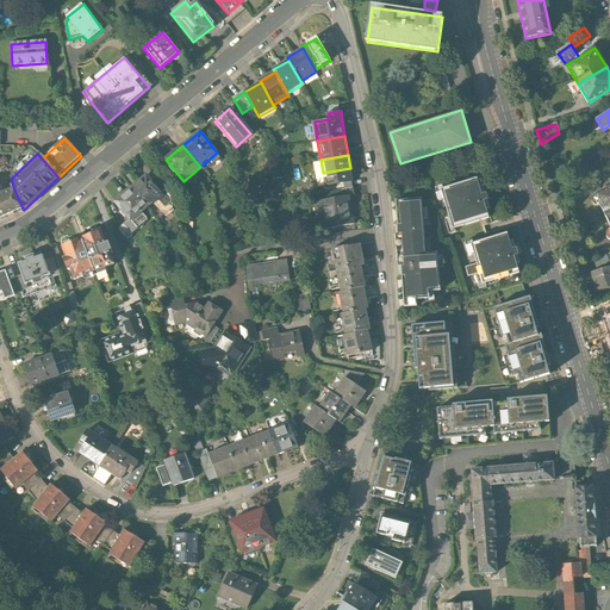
[(353,182),(350,168),(323,173),(325,186),(353,182)]
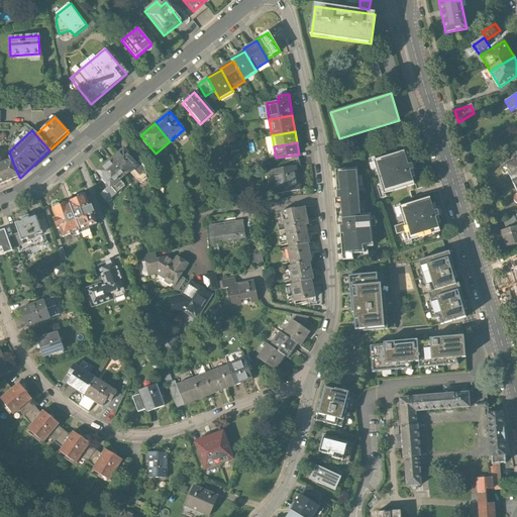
[(125,148),(110,160),(124,177),(129,172),(138,165),(125,148)]
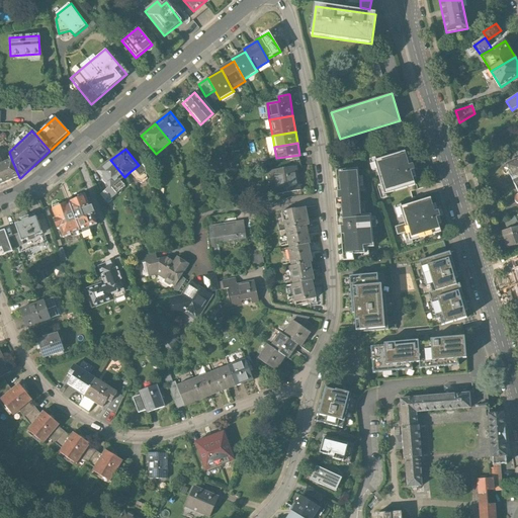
[(407,152),(375,161),(385,195),(416,186),(414,178),(417,177),(412,159),(409,159),(407,152)]
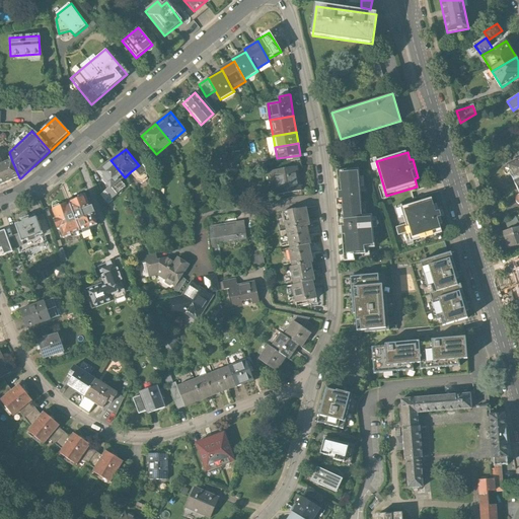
[(301,160),(300,155),(277,158),(278,163),(288,162),(301,160)]
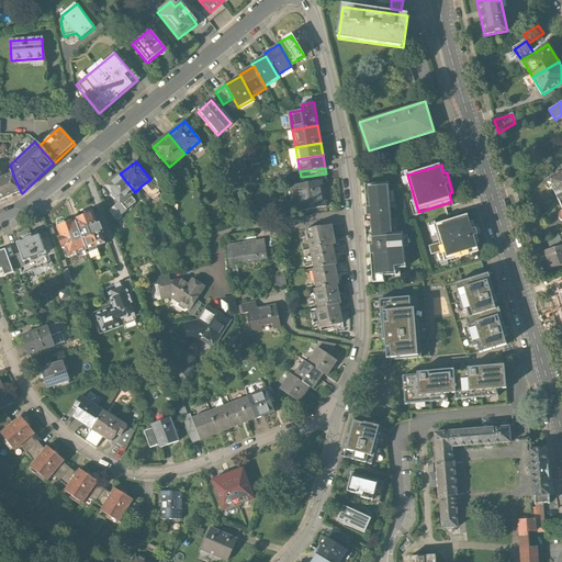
[(561,198),(561,172),(549,179),(559,200),(561,198)]
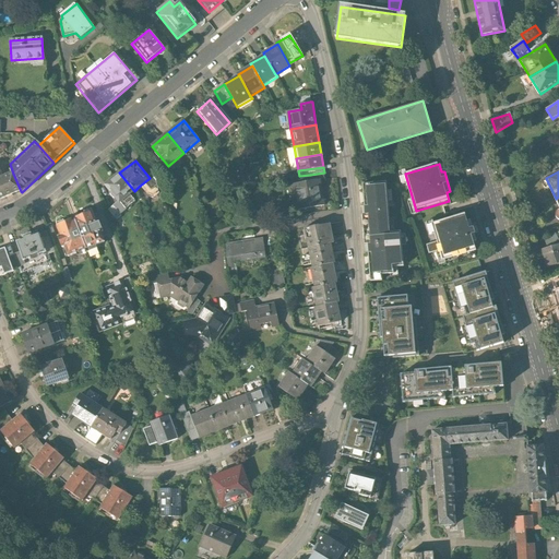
[(129,194),(134,191),(119,173),(104,186),(119,203),(129,194)]
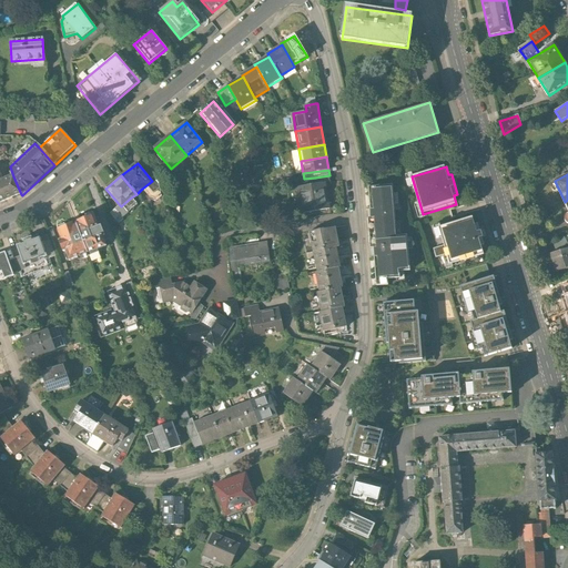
[(331,182),(330,175),(315,178),(316,184),(326,183),(331,182)]
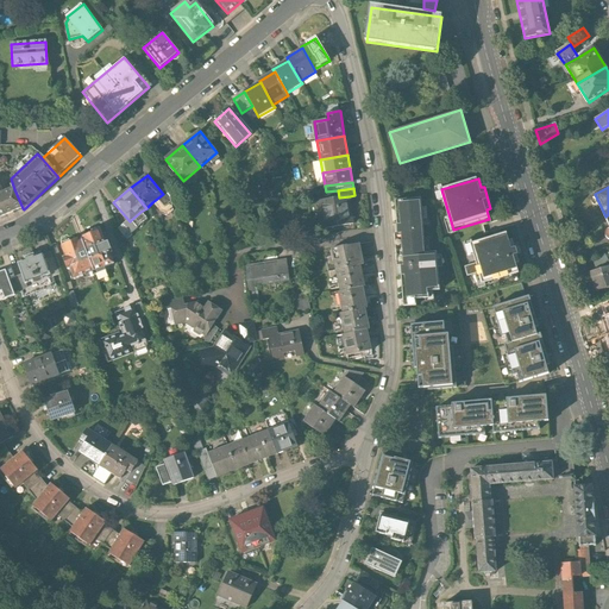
[(0,218),(23,208),(14,189),(0,195),(0,218)]
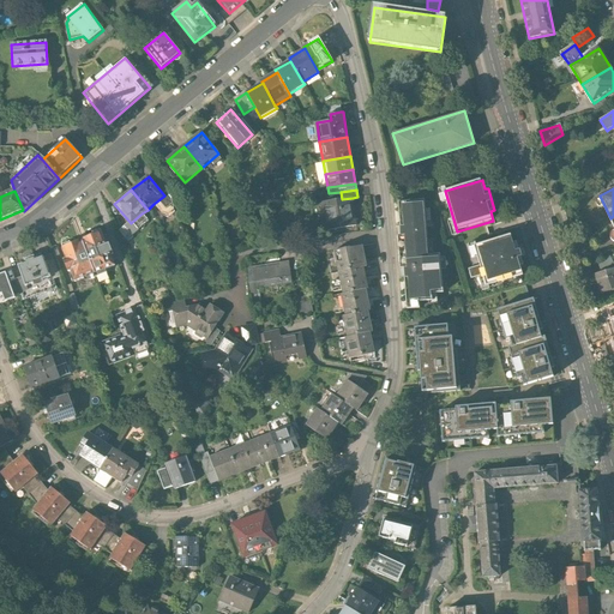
[(167,193),(164,196),(154,204),(162,214),(167,216),(174,210),(170,198),(167,193)]
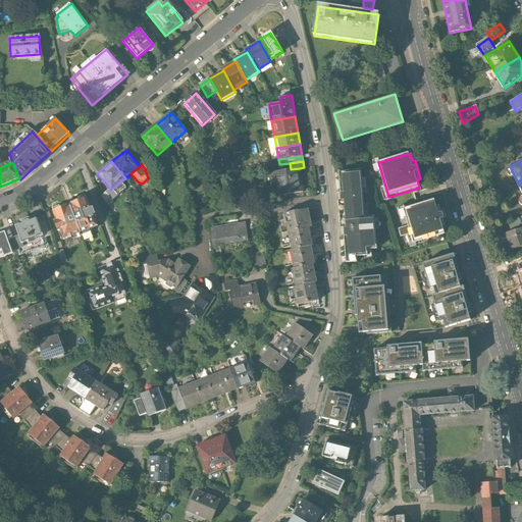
[(304,192),(300,168),(291,169),(272,172),(276,196),(304,192)]
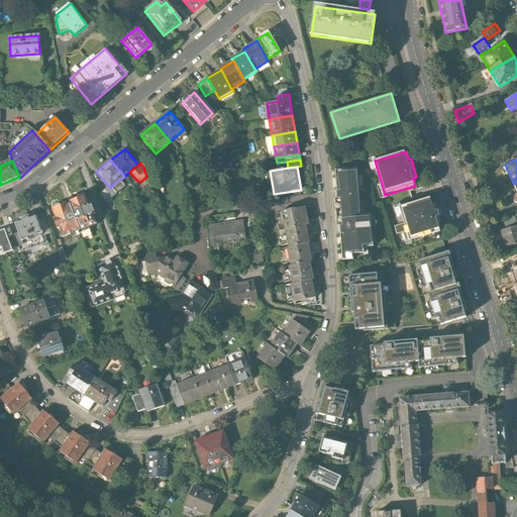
[(356,171),(339,173),(340,191),(337,191),(337,199),(341,198),(342,219),(359,218),(356,171)]
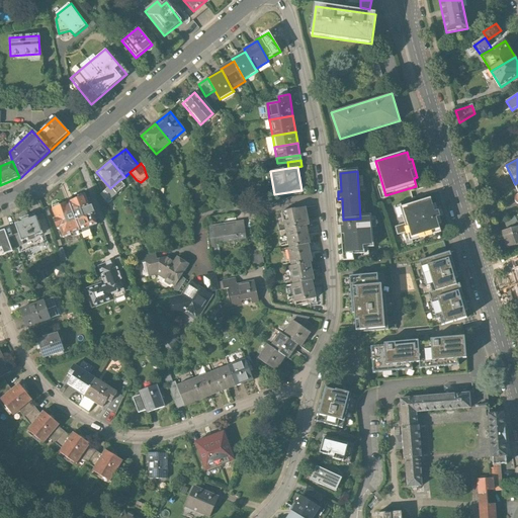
[(124,187),(119,180),(110,188),(105,192),(111,198),(124,187)]
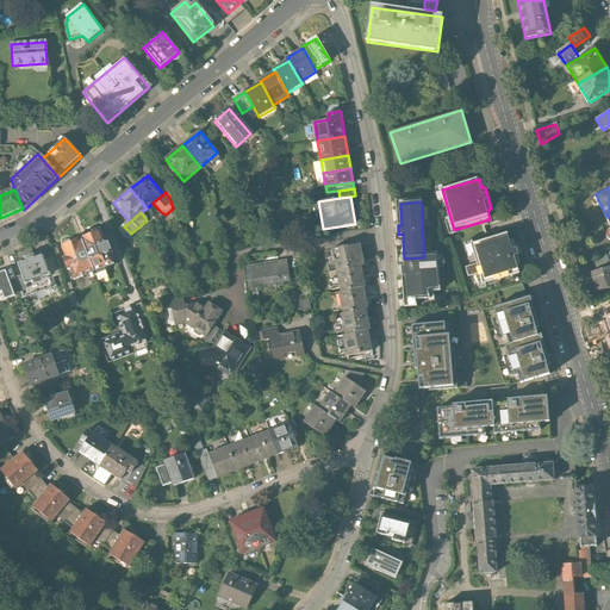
[(131,234),(124,226),(119,230),(126,241),(132,236),(131,234)]
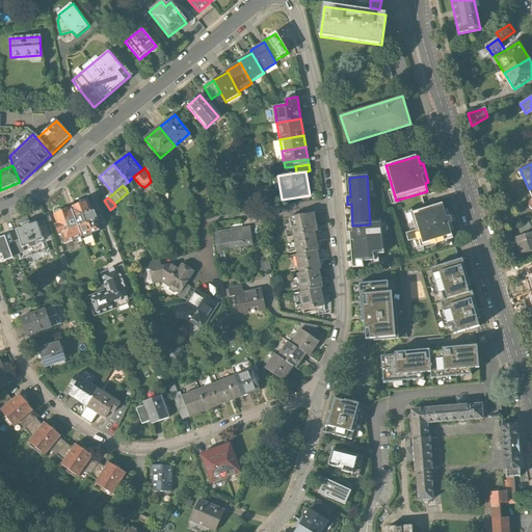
[(87,203),(71,209),(82,238),(99,231),(95,221),(97,220),(92,211),(91,212),(87,203)]
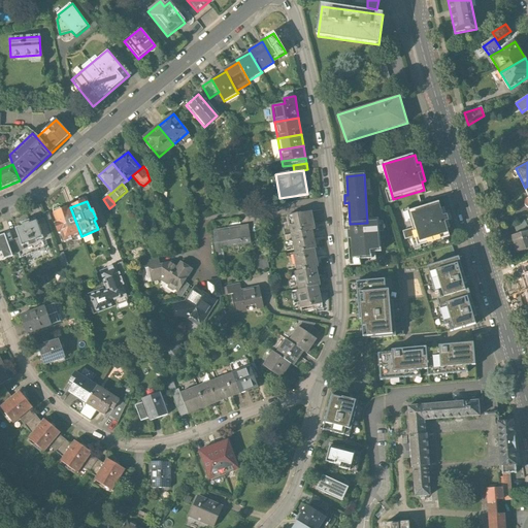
[(439,202),(407,211),(418,246),(450,236),(448,229),(451,228),(444,208),(441,209),(439,202)]
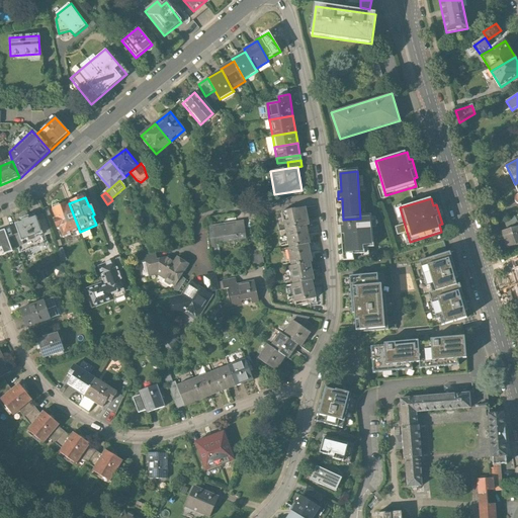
[(63,238),(80,232),(69,203),(52,210),(56,220),(54,221),(58,231),(60,230),(63,238)]
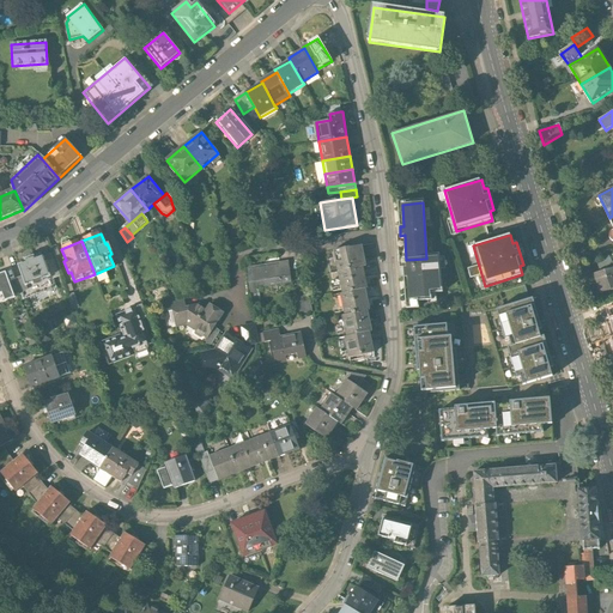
[(366,266),(362,246),(334,252),(339,272),(363,266),(366,266)]
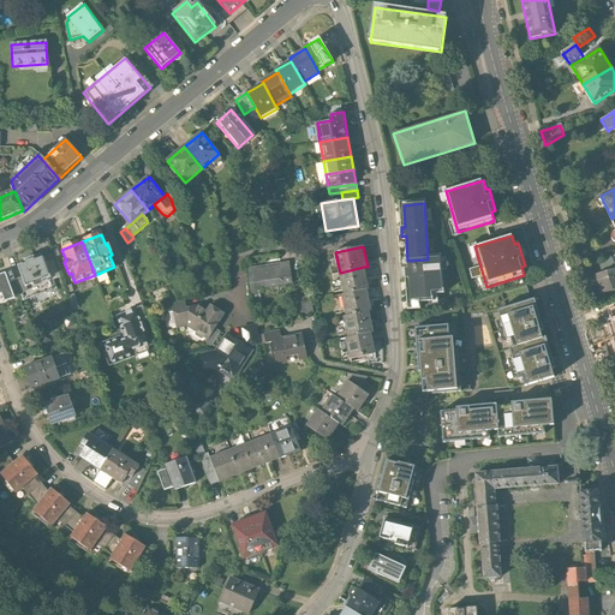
[(52,255),(42,258),(51,279),(52,282),(60,279),(52,255)]
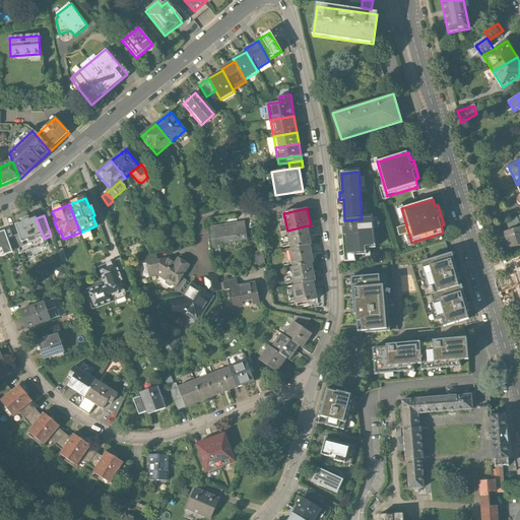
[(506,222),(508,229),(519,223),(517,217),(506,222)]
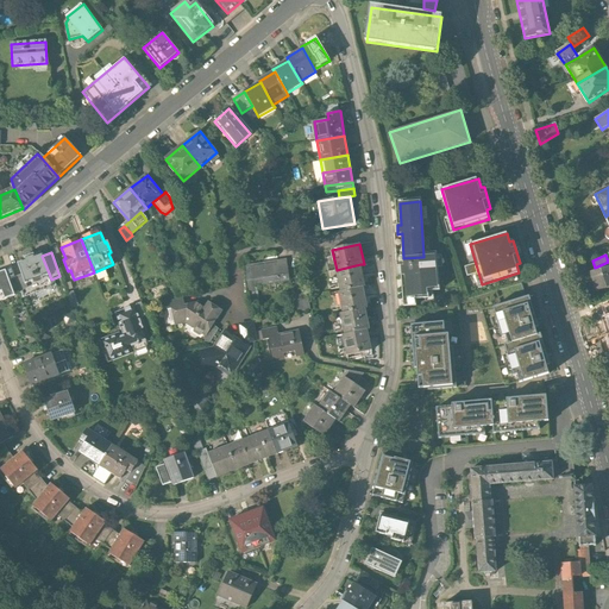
[(18,264),(23,276),(26,284),(50,276),(42,256),(18,264)]
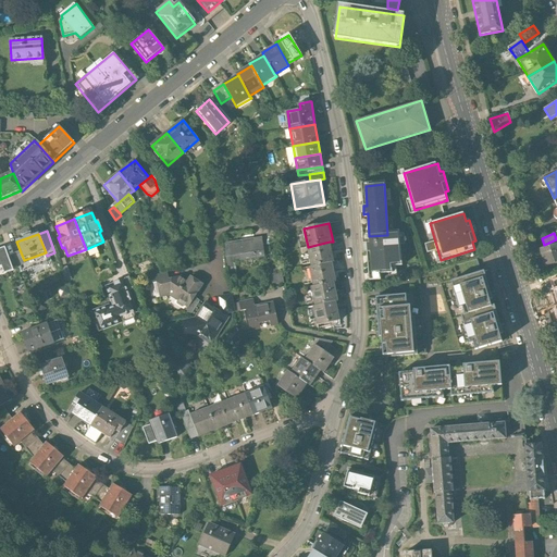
[(398,234),(387,235),(369,236),(369,243),(367,243),(368,252),(370,251),(371,273),(391,272),(391,264),(400,263),(398,234)]
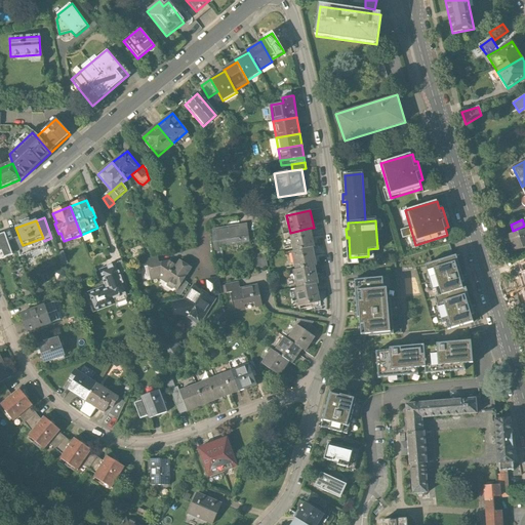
[(247,224),(211,230),(215,258),(224,257),(221,246),(250,242),(247,224)]
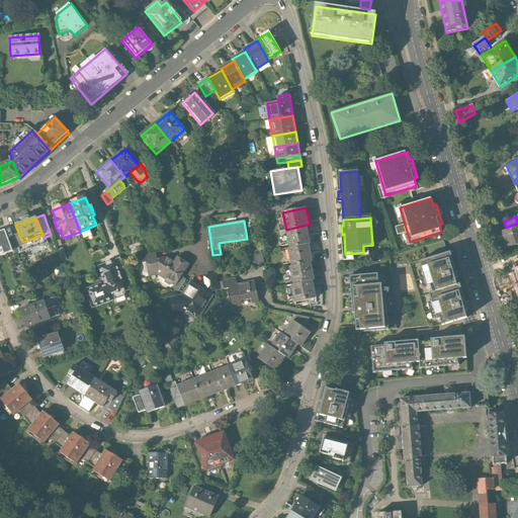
[(311,243),(307,225),(286,230),(290,248),(309,244),(311,243)]
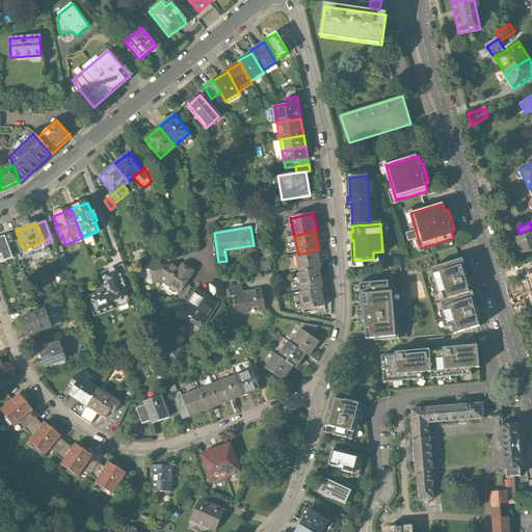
[(531,234),(521,238),(516,239),(521,255),(531,250),(531,234)]
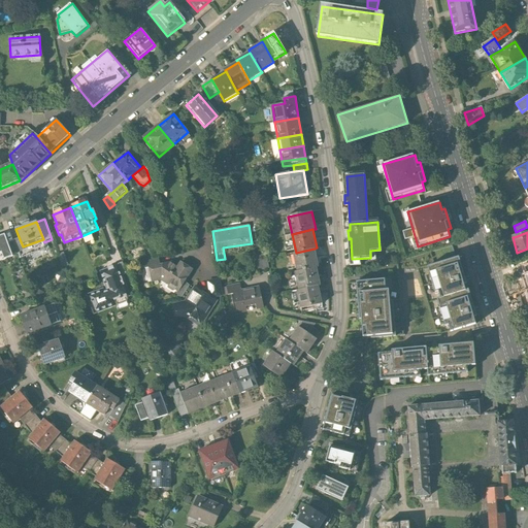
[(4,236),(0,237),(0,254),(3,260),(11,257),(11,255),(7,243),(4,236)]
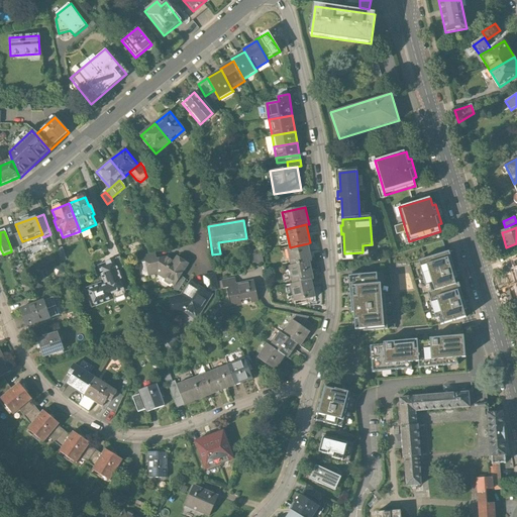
[(19,234),(7,238),(11,249),(23,244),(22,241),(19,234)]
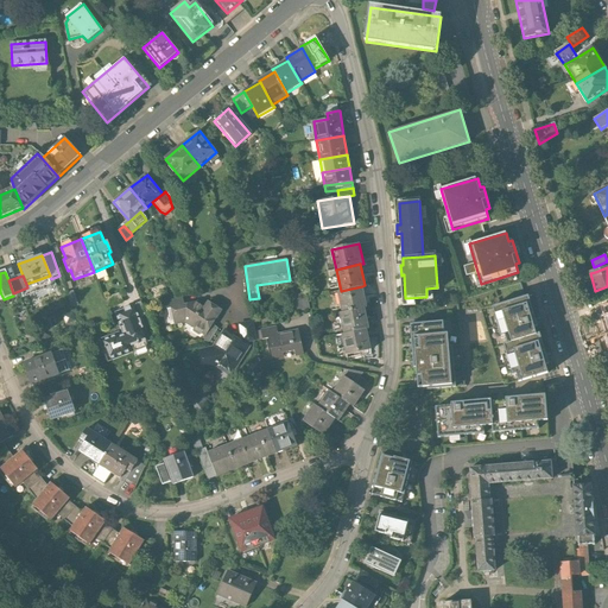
[(367,306),(362,286),(341,291),(339,291),(342,312),(365,308),(367,306)]
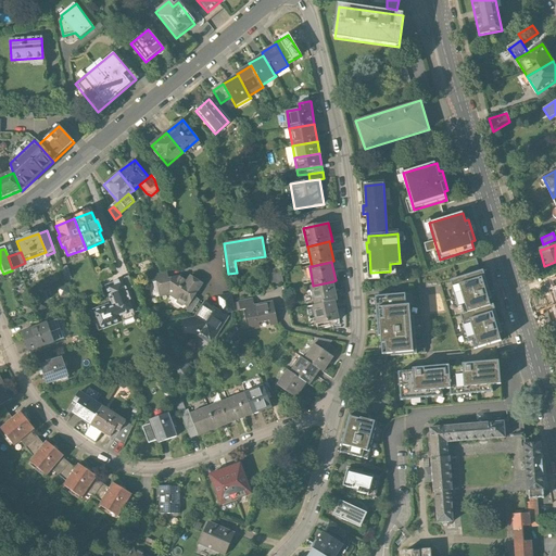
[(78,278),(73,263),(61,267),(67,282),(78,278)]
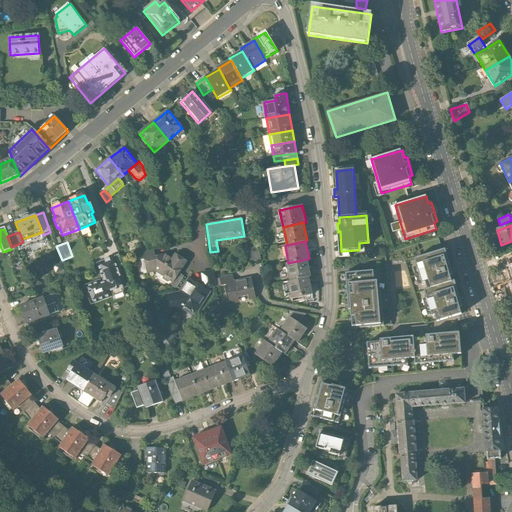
[(444,246),(414,256),(422,282),(425,281),(427,288),(452,280),(451,276),(453,276),(451,271),(444,246)]
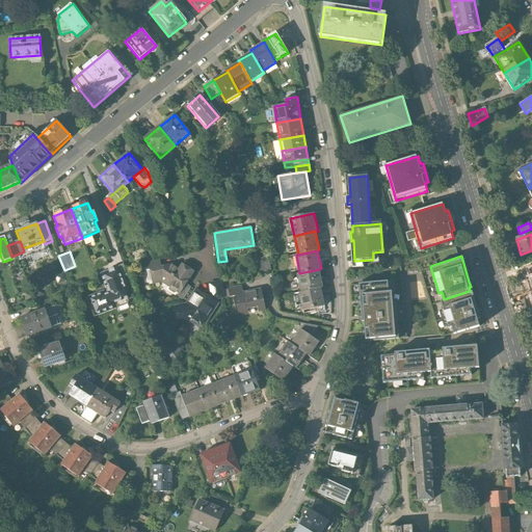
[(108,265),(105,257),(92,262),(96,270),(108,265)]
